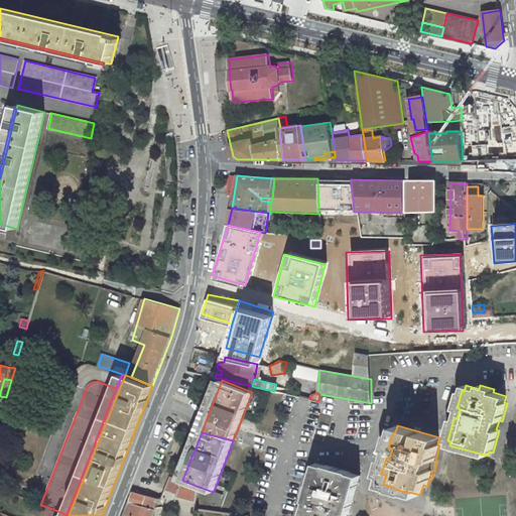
[(302,515),(347,515),(348,513),(350,513),(360,476),(351,473),(351,472),(327,465),(326,466),(316,463),(305,501),(307,501),(302,515)]
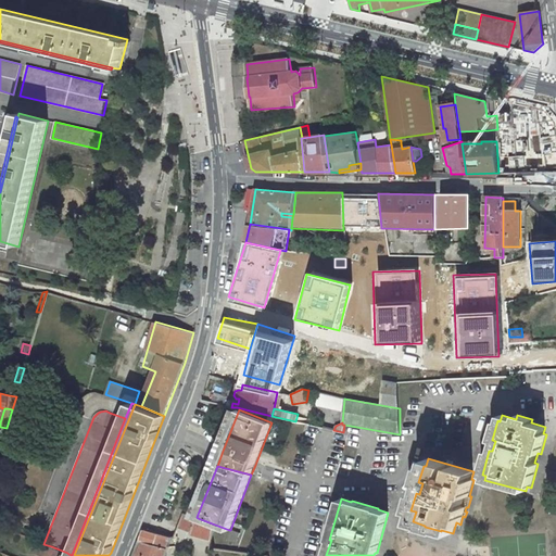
[(198,518),(197,517),(184,513),(178,527),(191,532),(196,519),(197,519),(198,518)]
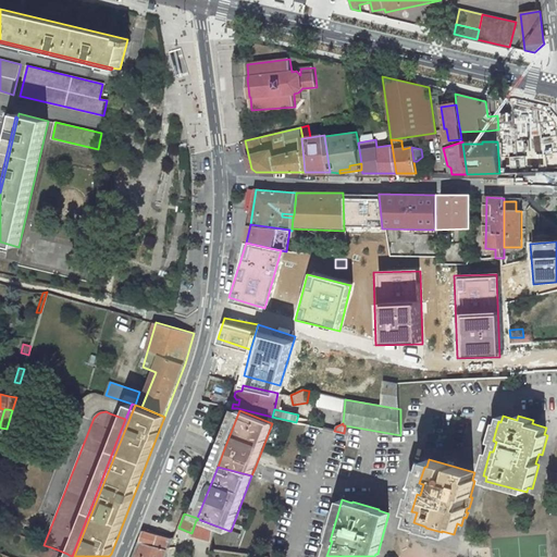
[(197,520),(196,520),(192,533),(192,535),(212,541),(213,524),(197,520)]
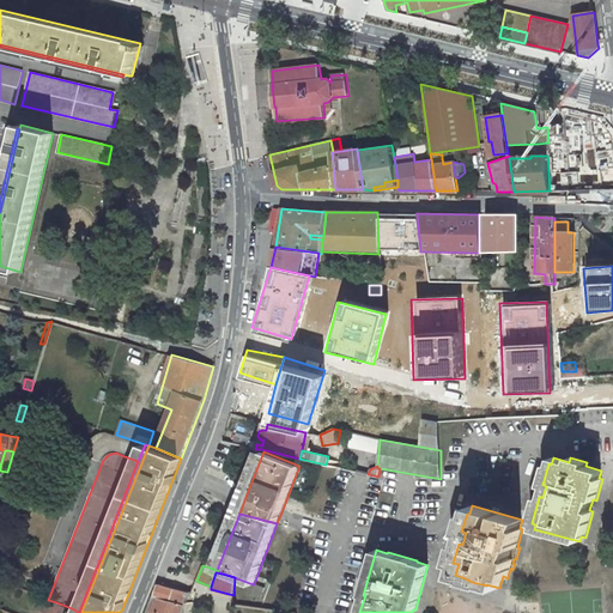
[(146,612),(181,612),(187,590),(164,584),(163,586),(159,584),(156,596),(155,595),(146,612)]
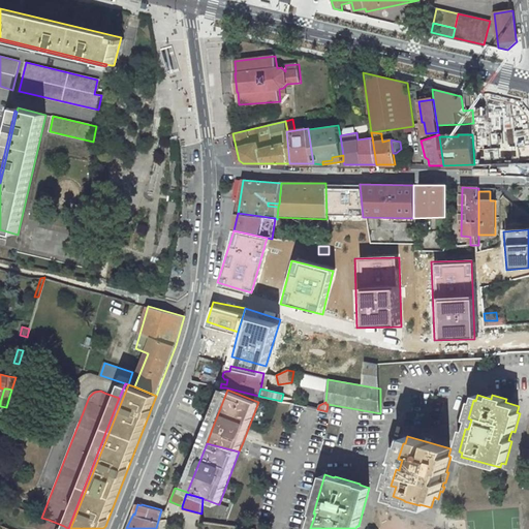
[(224,518),(227,507),(219,504),(218,504),(215,514),(224,518)]
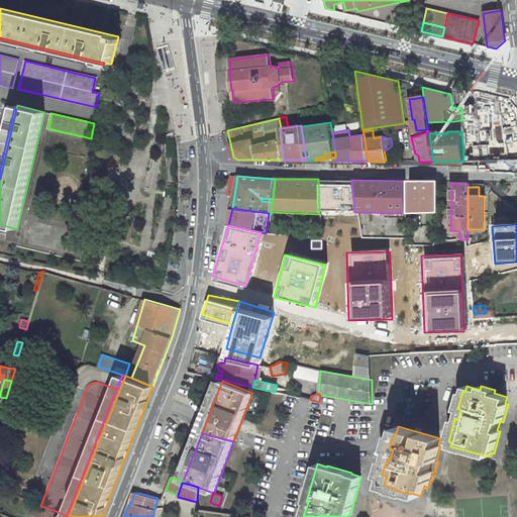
[(39,516),(61,516),(63,514),(47,508),(37,504),(32,514),(39,516)]
